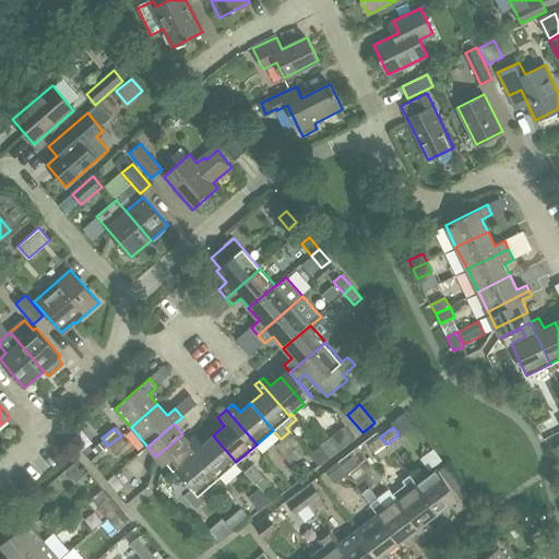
[(308,453),(301,444),(290,433),(283,440),(300,460),(308,453)]
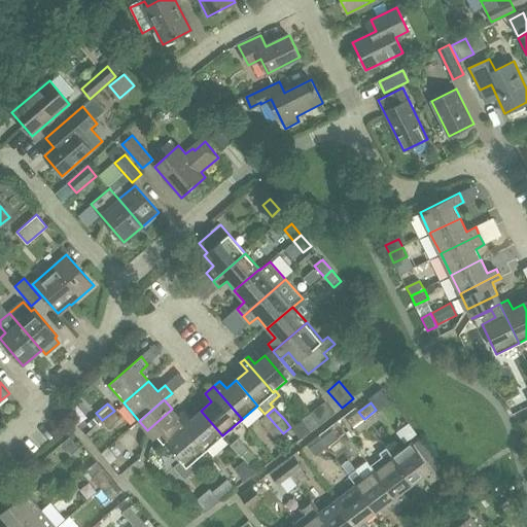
[(120,418),(114,411),(102,420),(109,428),(120,418)]
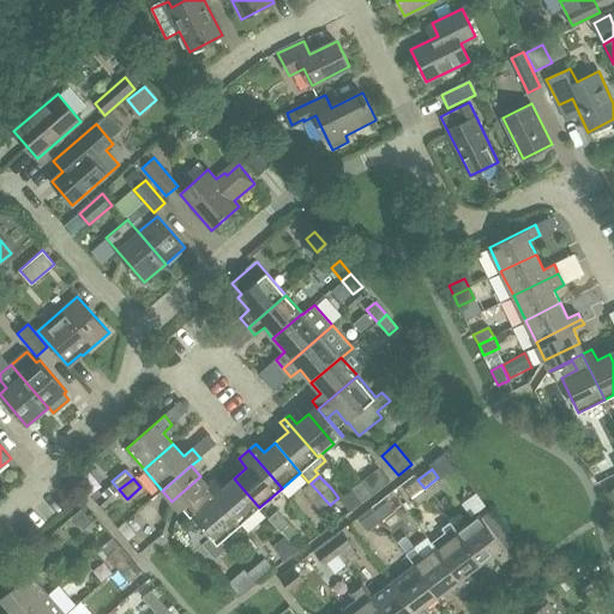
[(239,525),(259,507),(234,479),(222,488),(215,480),(205,487),(239,525)]
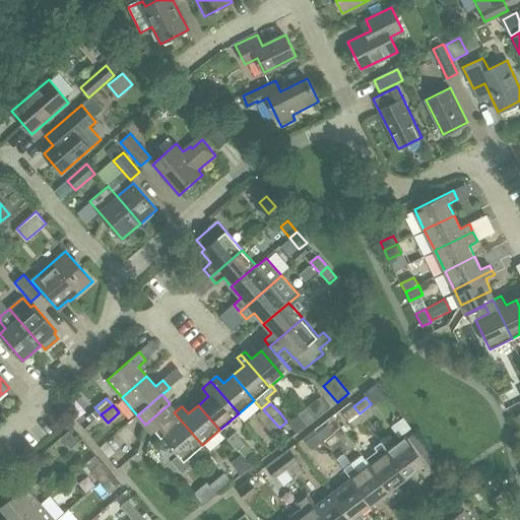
[(360,413),(353,406),(342,414),(347,421),(360,413)]
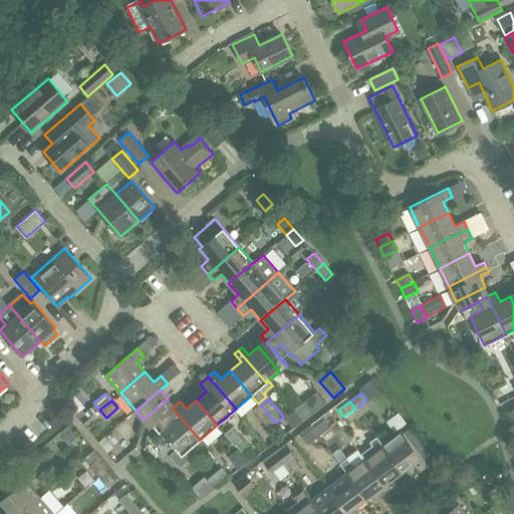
[(295,410),(304,421),(311,415),(303,404),(295,410)]
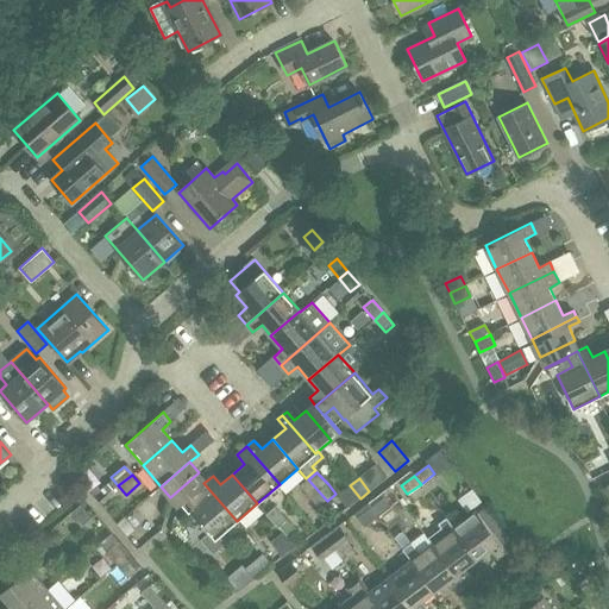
[(327,501),(308,479),(300,487),(319,508),(327,501)]
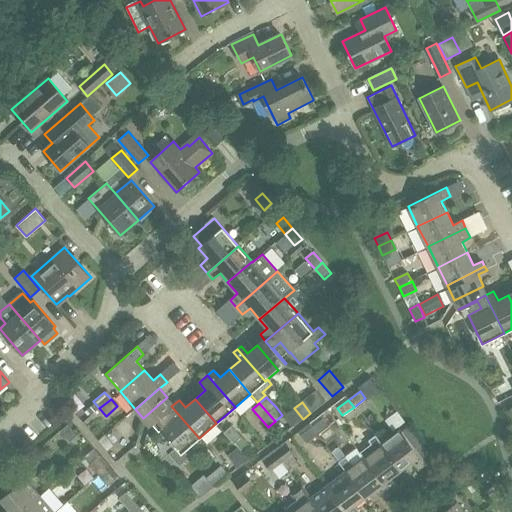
[(182,453),(199,438),(171,406),(149,425),(150,426),(165,413),(171,420),(160,429),(177,448),(170,454),(179,465),(187,459),(182,453)]
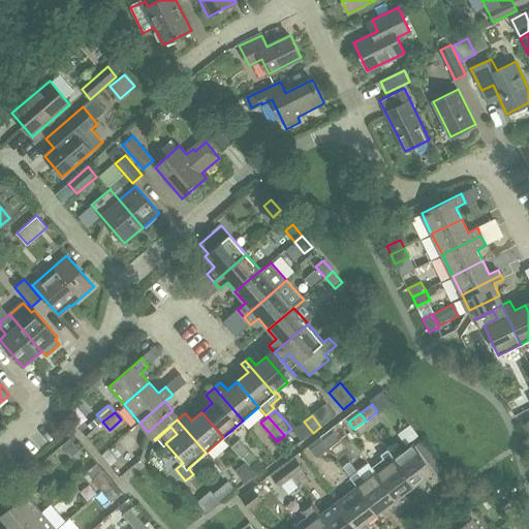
[(322,441),(329,448),(340,440),(334,432),(322,441)]
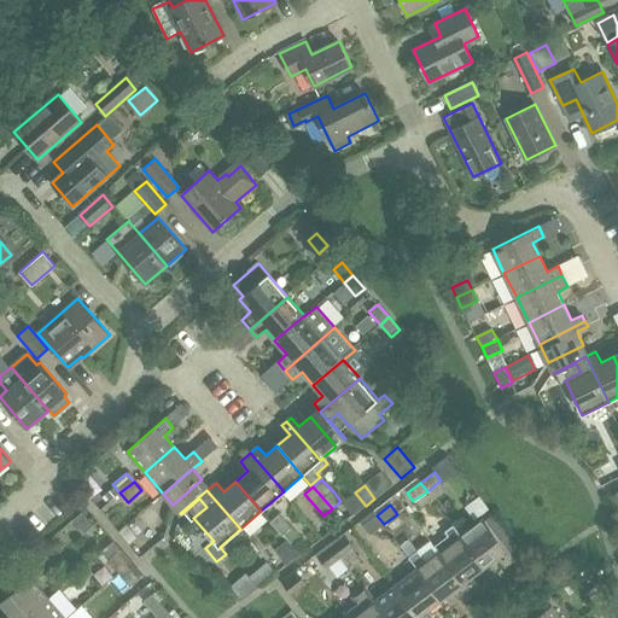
[(82,512),(73,520),(85,534),(93,525),(82,512)]
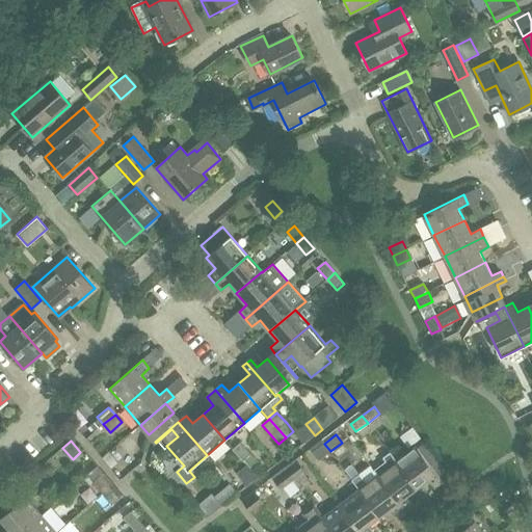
[(241,443),(234,449),(244,460),(250,454),(241,443)]
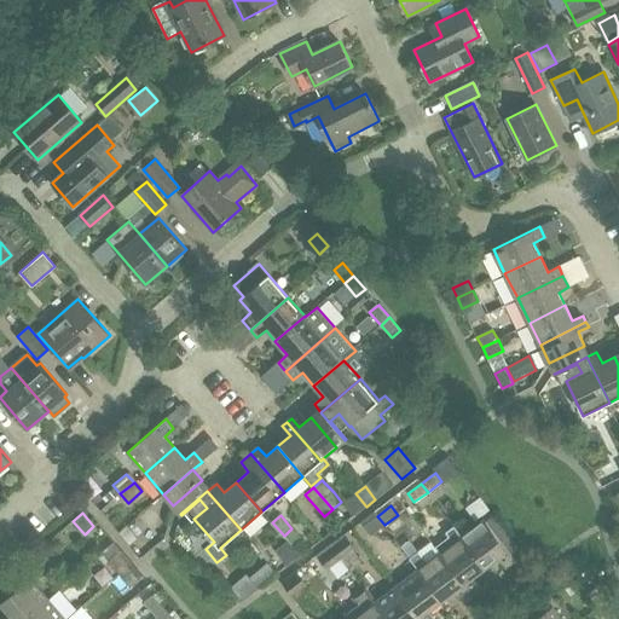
[(385,525),(377,516),(364,527),(371,536),(385,525)]
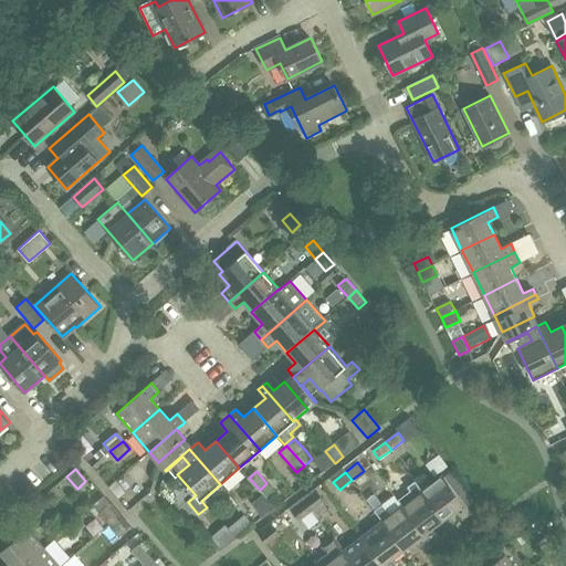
[(443,475),(425,490),(447,519),(457,511),(462,520),(472,513),(443,475)]
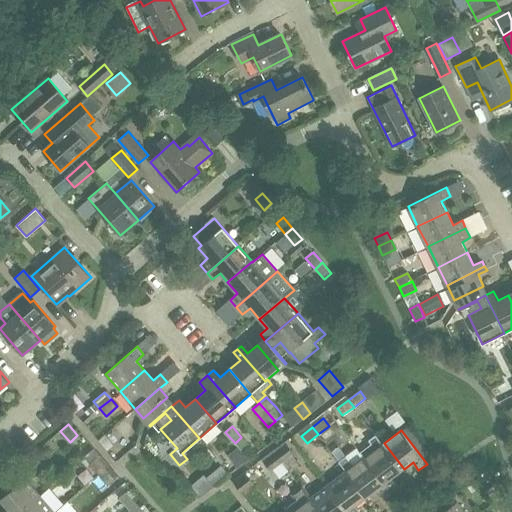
[(105,435),(98,441),(107,452),(114,446),(105,435)]
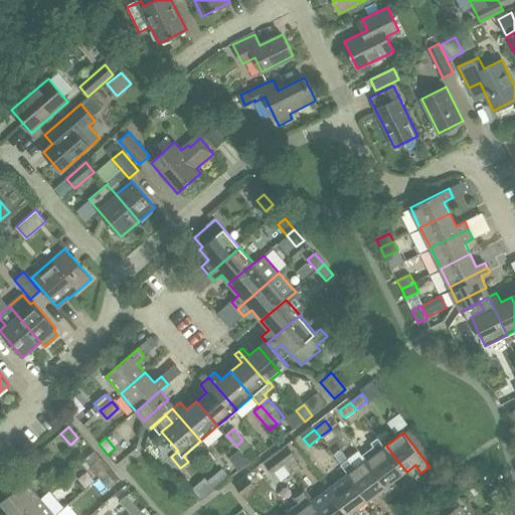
[(372,448),(364,453),(394,492),(399,489),(393,481),(406,472),(386,446),(384,447),(377,438),(369,444),(372,448)]
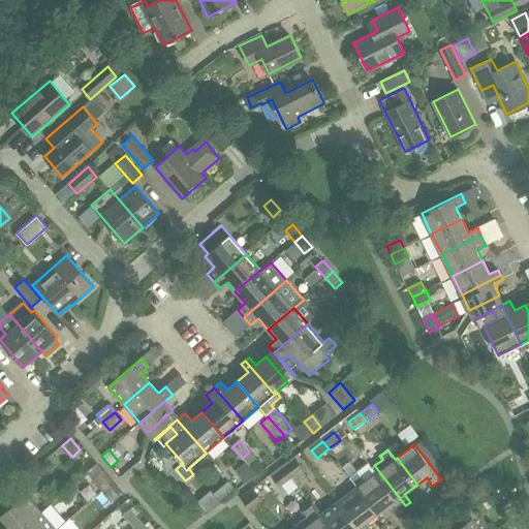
[(257,473),(245,459),(236,468),(248,481),(257,473)]
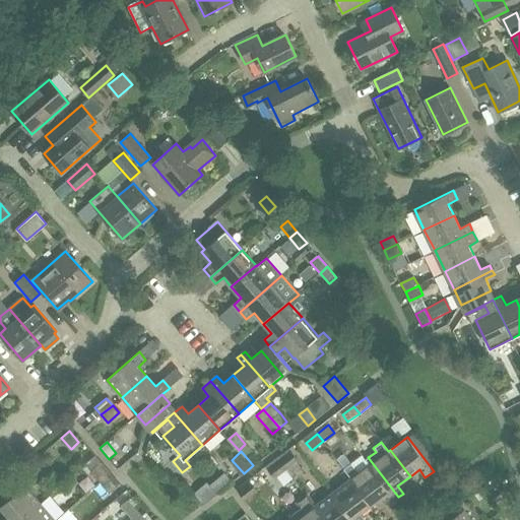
[(280,461),(285,469),(298,460),(291,453),(280,461)]
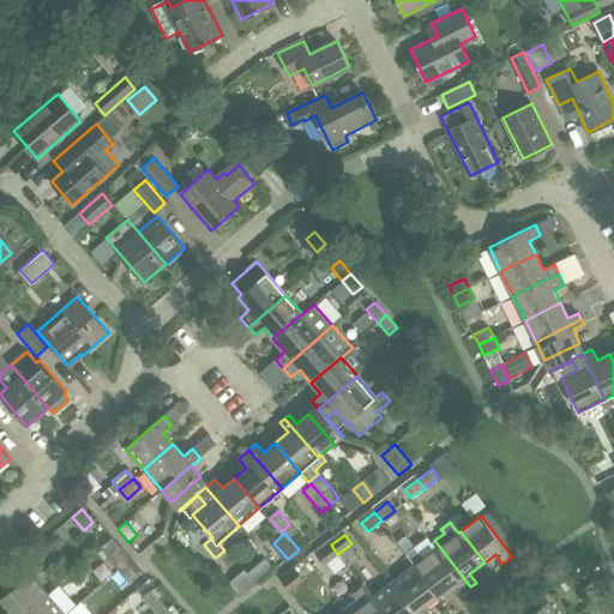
[(410,551),(443,594),(451,588),(458,596),(470,587),(434,540),(431,542),(437,549),(423,559),(414,547),(410,551)]
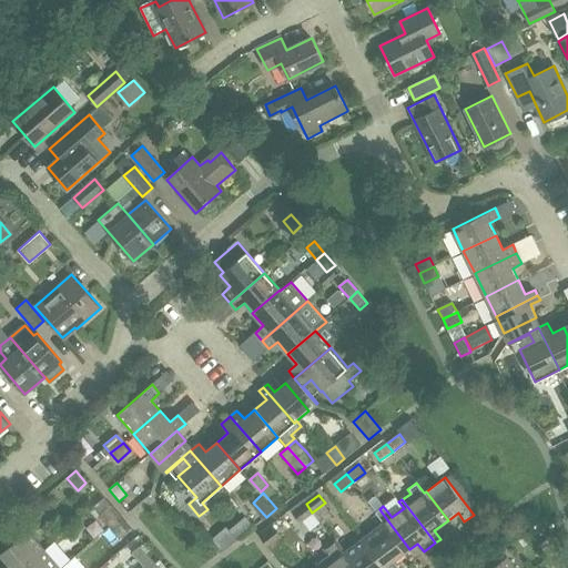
[(312,513),(306,504),(293,514),(300,523),(312,513)]
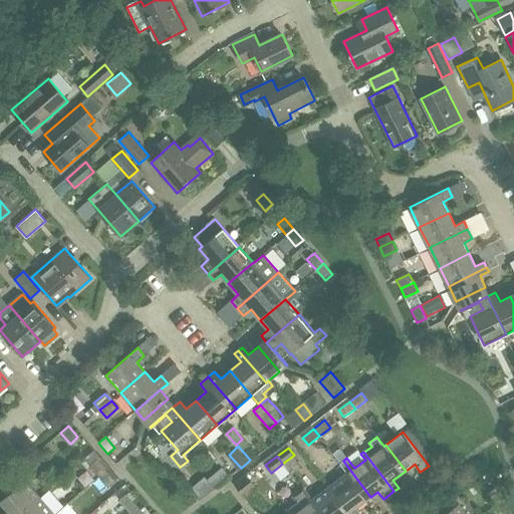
[(89,466),(99,477),(106,471),(97,460),(89,466)]
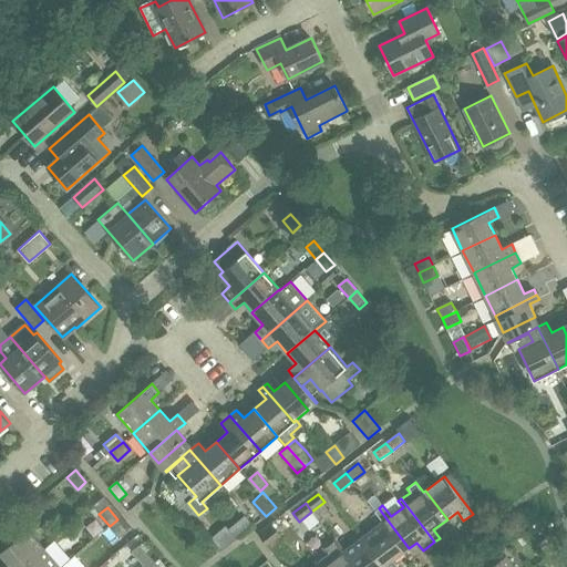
[(383,522),(368,534),(393,566),(400,566),(394,559),(409,548),(379,508),(374,512),(383,522)]
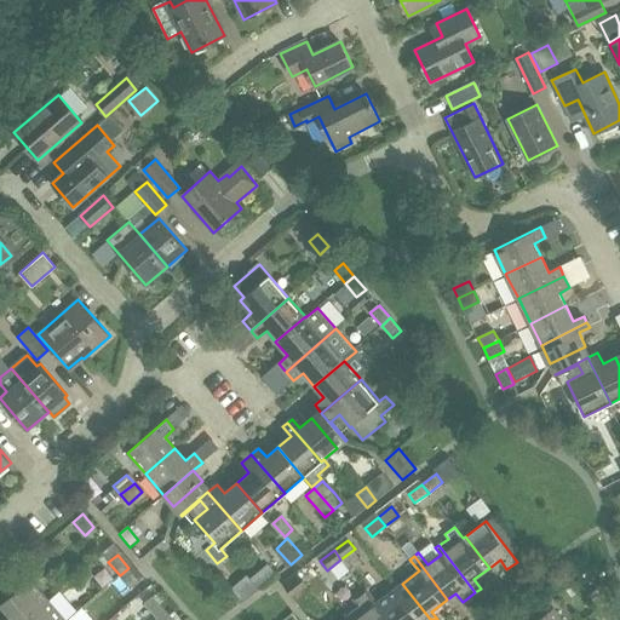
[(268,564),(250,579),(257,590),(275,574),(268,564)]
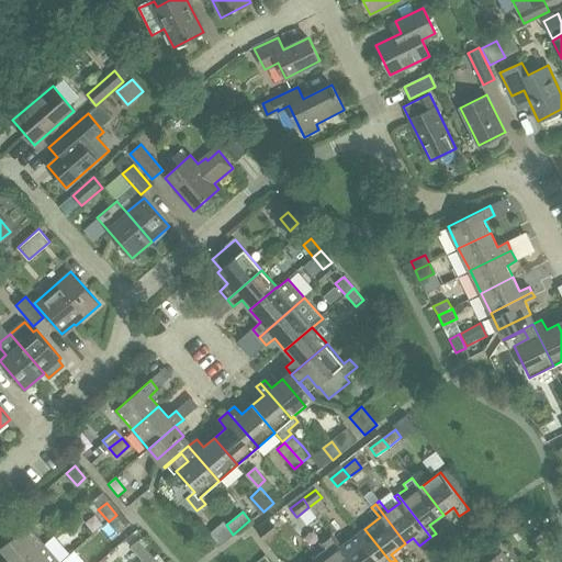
[(126,526),(116,515),(109,521),(119,532),(126,526)]
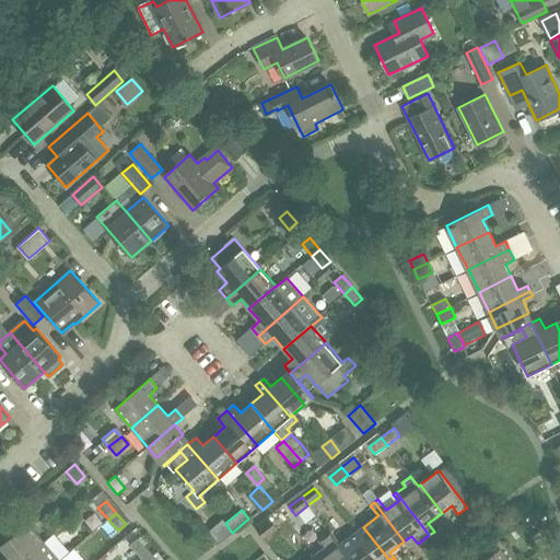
[(257,531),(264,539),(276,529),(270,521),(257,531)]
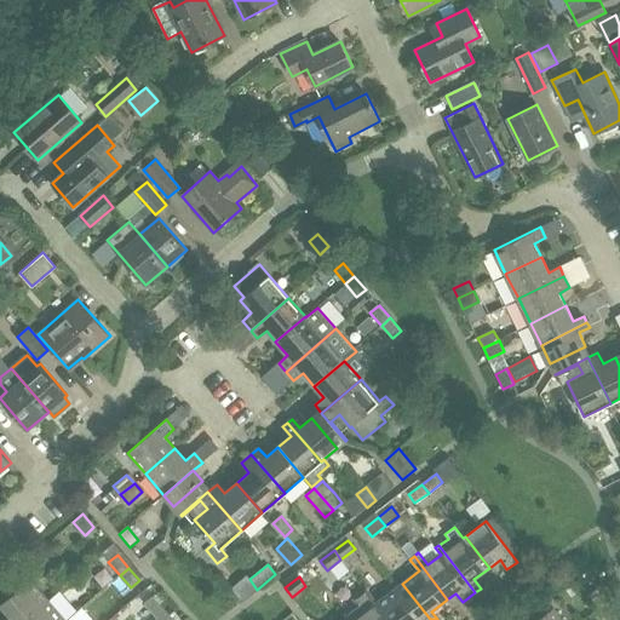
[(26,619),(49,601),(29,579),(0,603),(0,604),(11,618),(6,619),(26,619)]
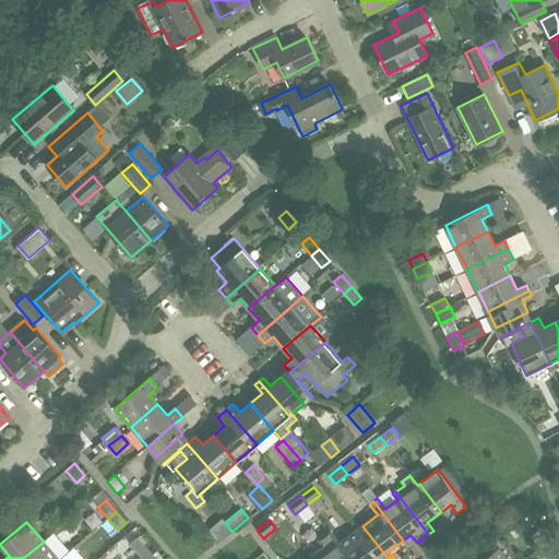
[(344,539),(358,558),(388,558),(363,526),(344,539)]
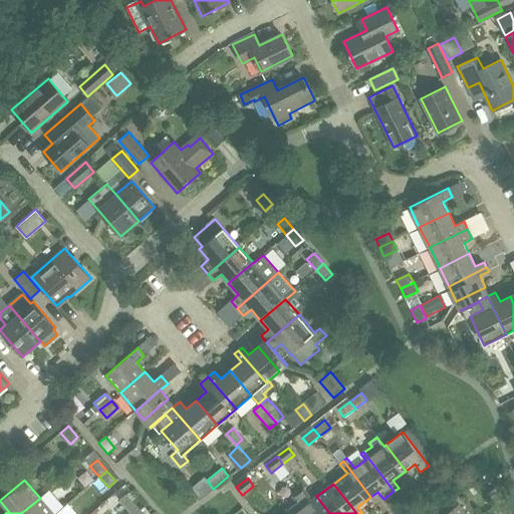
[(488,494),(497,505),(505,499),(496,488),(488,494)]
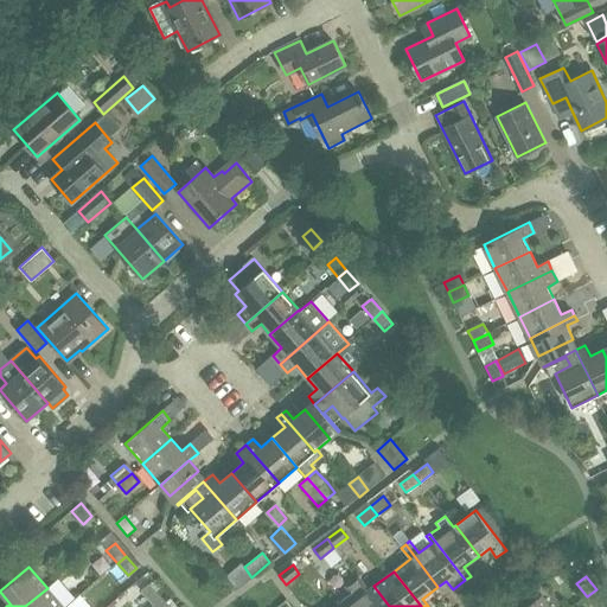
[(346,593),(353,601),(357,606),(389,606),(374,586),(369,590),(358,577),(347,585),(351,589),(346,593)]
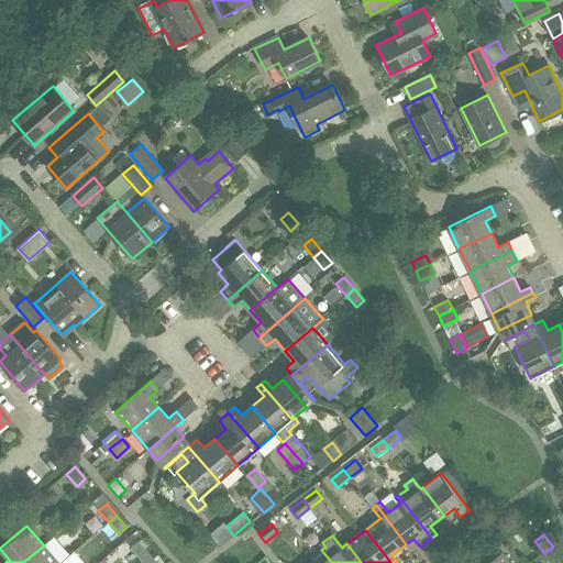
[(131,548),(141,560),(148,553),(139,541),(131,548)]
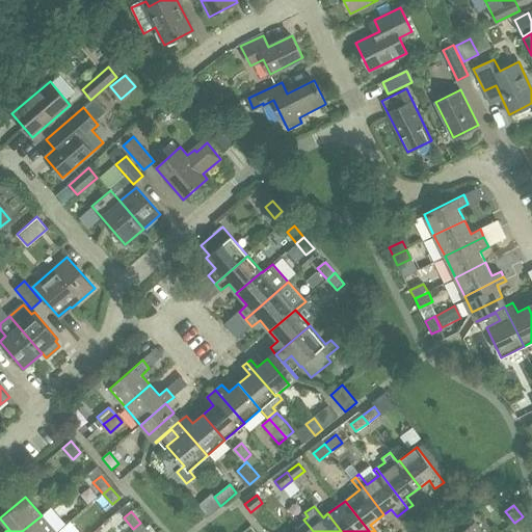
[(55,531),(42,515),(22,531),(55,531)]
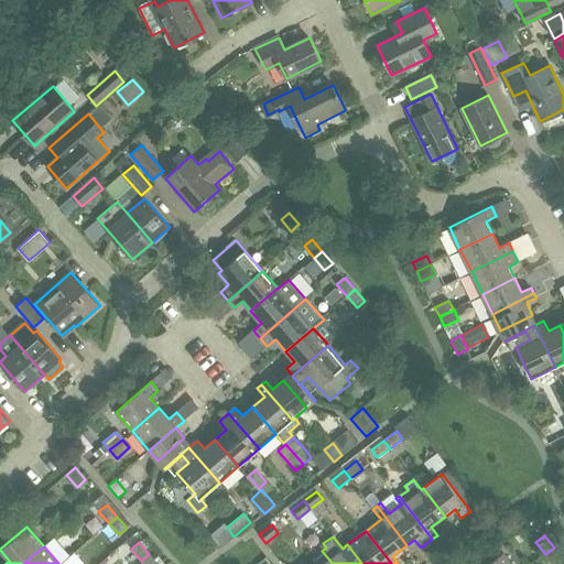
[(552,563),(557,563),(563,560),(554,548),(545,554),(552,563)]
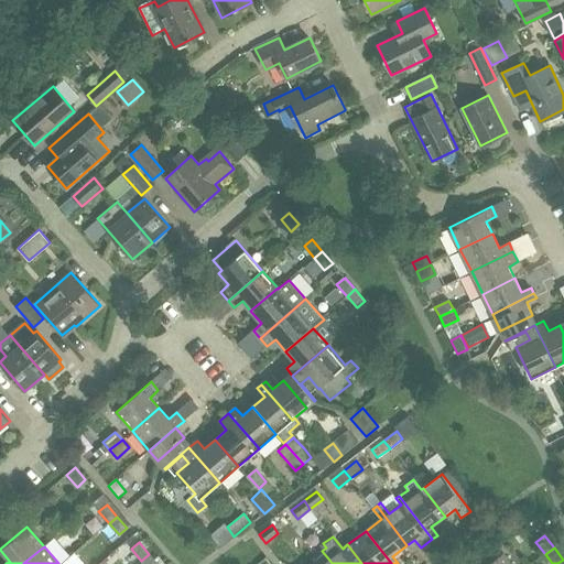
[(158,563),(149,554),(141,561),(143,563),(158,563)]
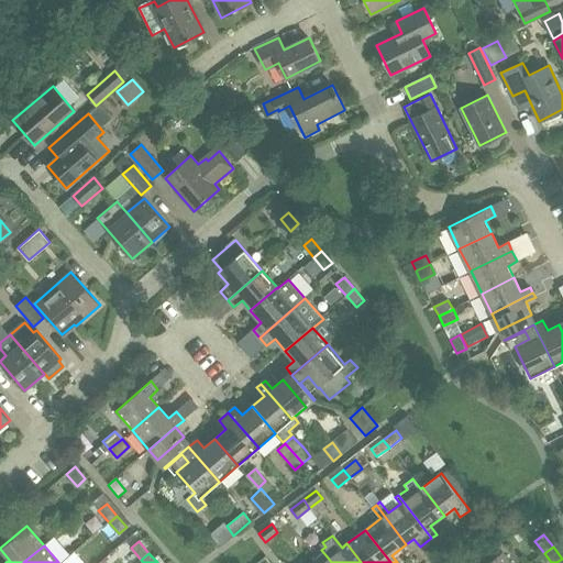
[(509,562),(503,553),(488,562),(509,562)]
